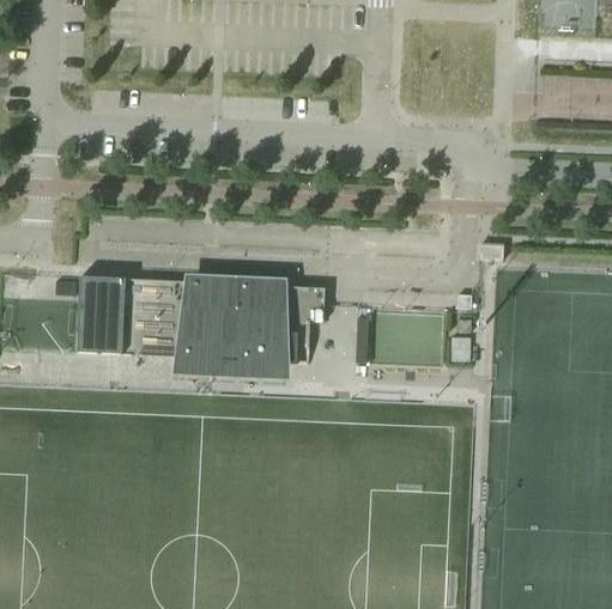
[(503,245),(479,244),(478,259),(502,260),(503,245)]
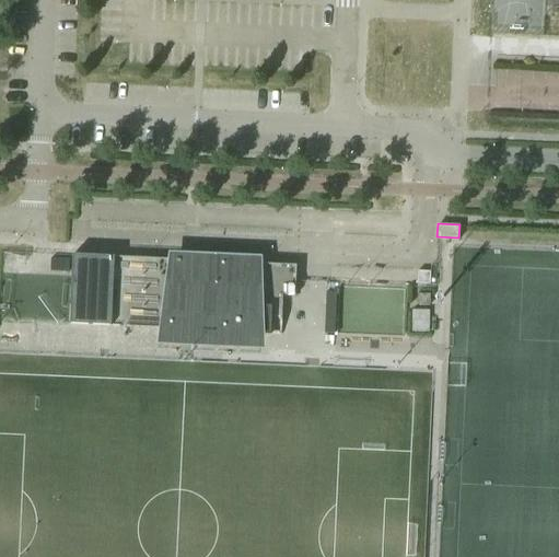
[(298,263),(124,255),(73,253),(70,322),(294,333),(297,278),(298,263)]
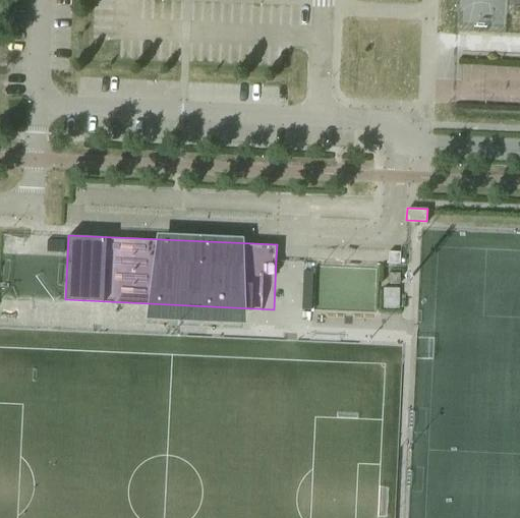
[(389,249),(389,262),(401,263),(401,250),(389,249)]
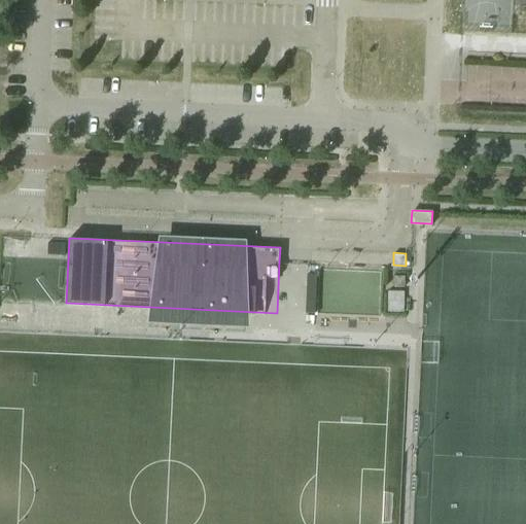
[(394,285),(405,285),(405,275),(394,274),(394,285)]
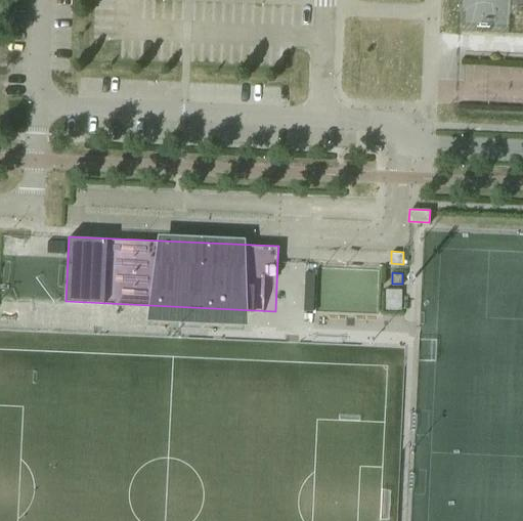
[(402,288),(386,288),(386,308),(402,308),(402,288)]
